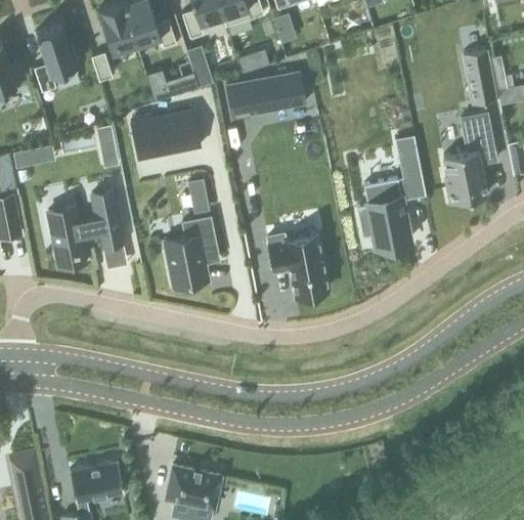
[(122,2),(122,3),(137,51),(161,43),(163,48),(175,44),(167,19),(156,24),(146,0),(136,0),(127,3),(126,1),(122,2)]
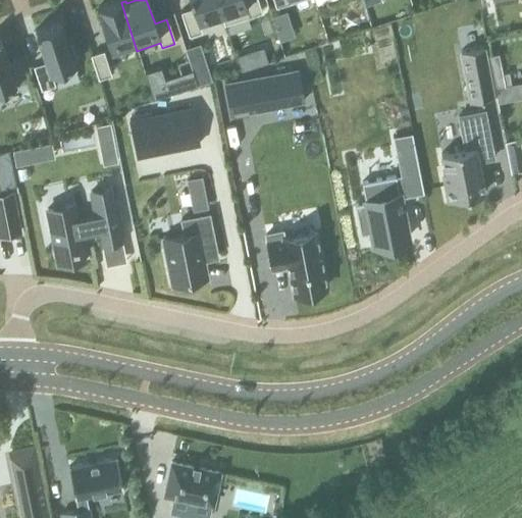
[(190,0),(194,11),(181,15),(189,39),(202,35),(200,31),(223,22),(224,28),(225,27),(216,0),(190,0)]
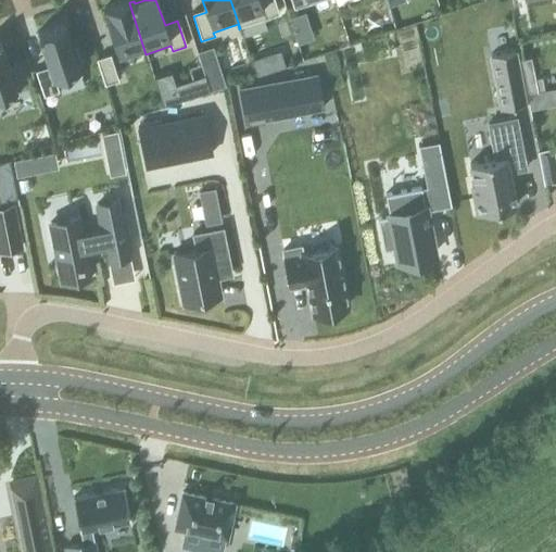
[(230,0),(240,28),(279,16),(273,0),(230,0)]
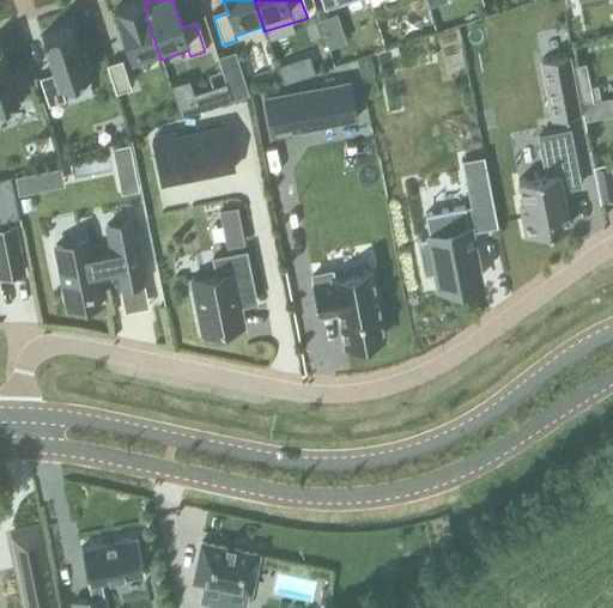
[(320,0),(325,12),(360,0),(320,0)]
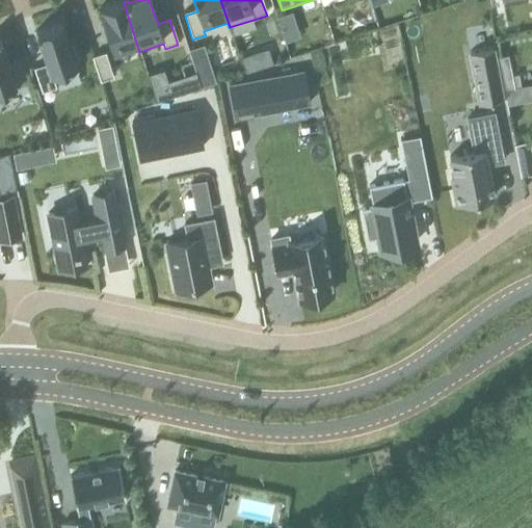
[(102,12),(100,12),(113,55),(137,48),(138,52),(139,52),(124,3),(101,10),(102,12)]
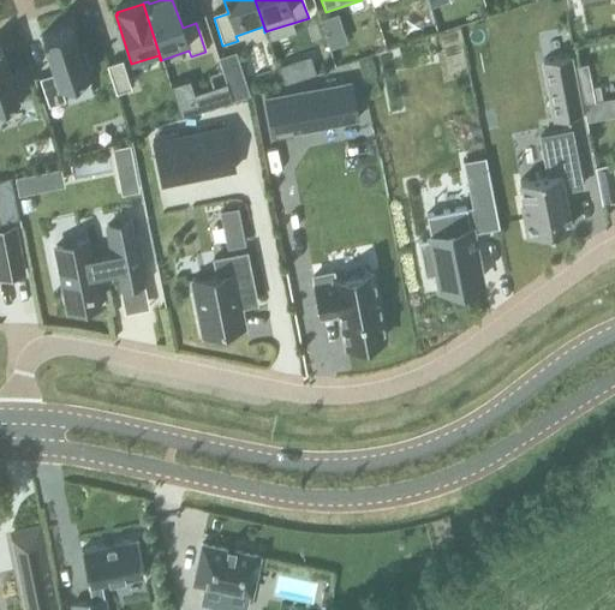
[(54,77),(40,81),(49,109),(65,103),(61,95),(90,85),(87,75),(90,73),(84,55),(81,57),(71,30),(42,40),(54,77)]
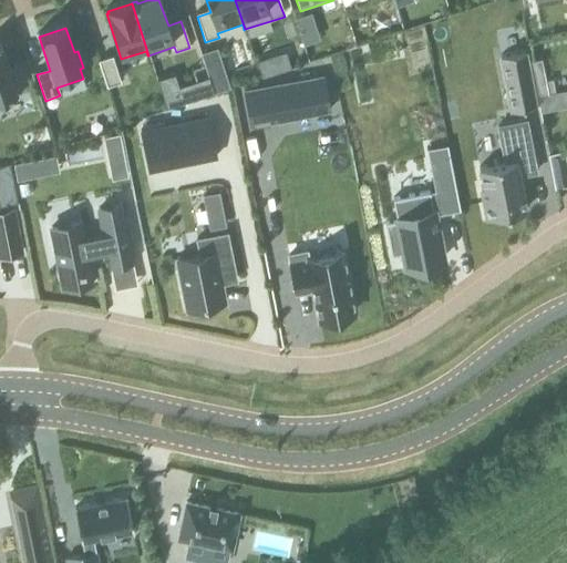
[(0,106),(19,100),(16,91),(19,89),(13,72),(10,73),(2,49),(0,49),(0,106)]
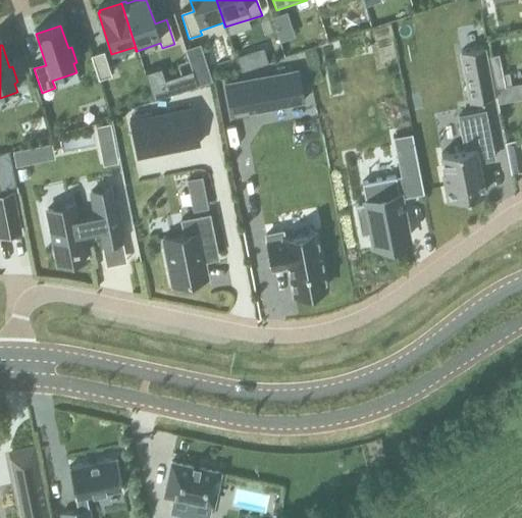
[(199,49),(186,53),(189,63),(203,59),(199,49)]
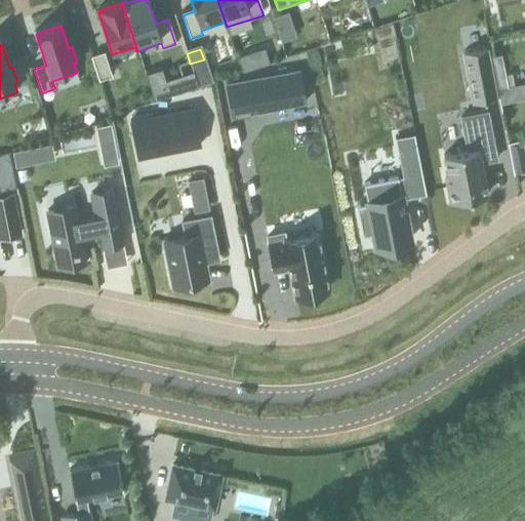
[(485,51),(465,55),(474,105),(495,102),(485,51)]
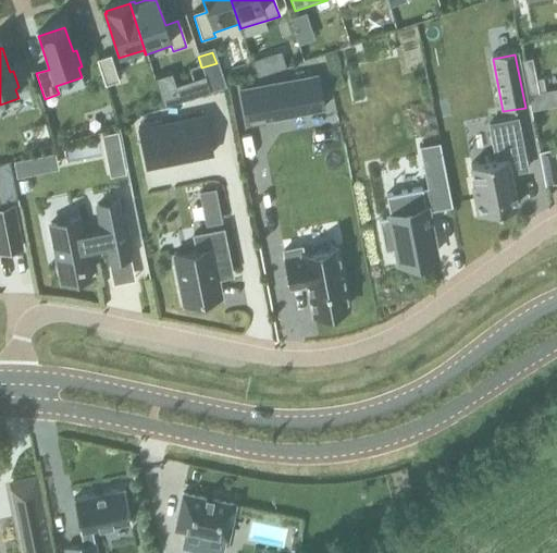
[(110,58),(97,62),(106,87),(119,83),(110,58)]
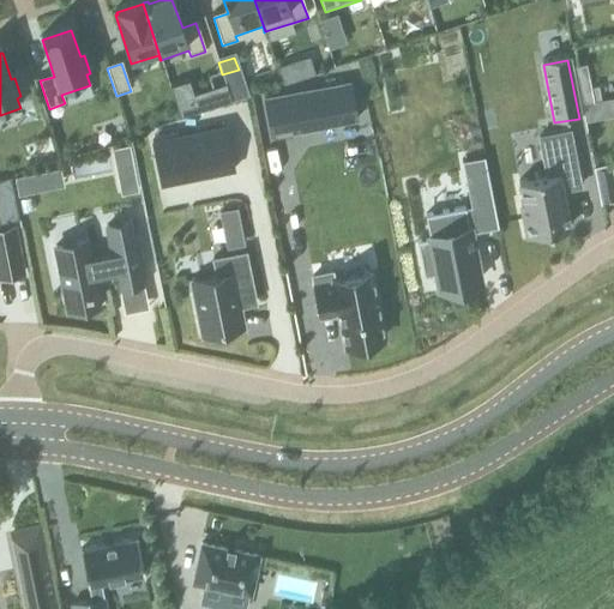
[(226,89),(190,101),(194,115),(232,103),(226,85),(224,85),(226,89)]
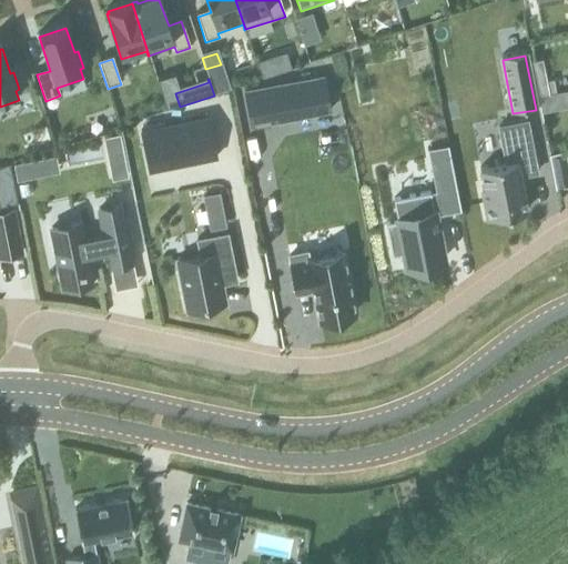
[(331,114),(324,79),(245,94),(252,129),(331,114)]
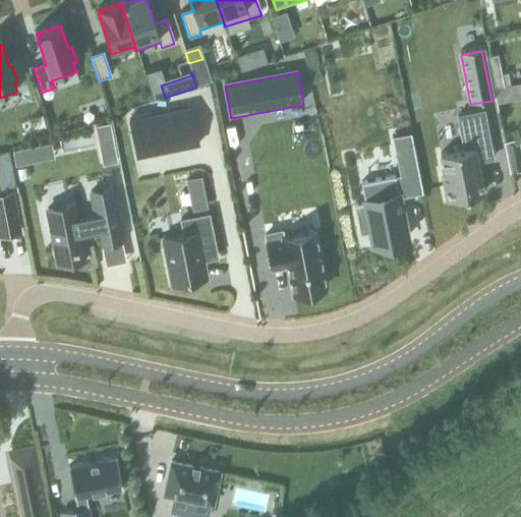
[(510,74),(494,77),(496,90),(512,87),(510,74)]
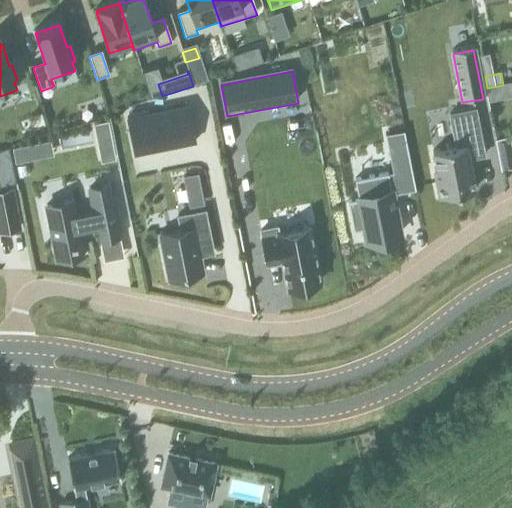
[(188,108),(127,121),(135,157),(196,145),(188,108)]
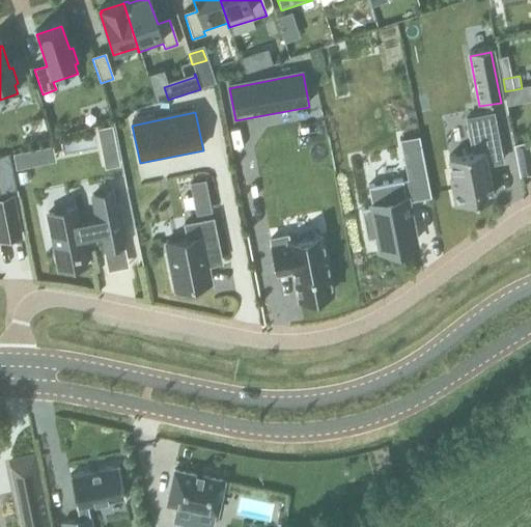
[(473,155),(449,160),(452,178),(450,178),(455,207),(493,200),(486,168),(503,164),(493,116),(467,121),(473,155)]
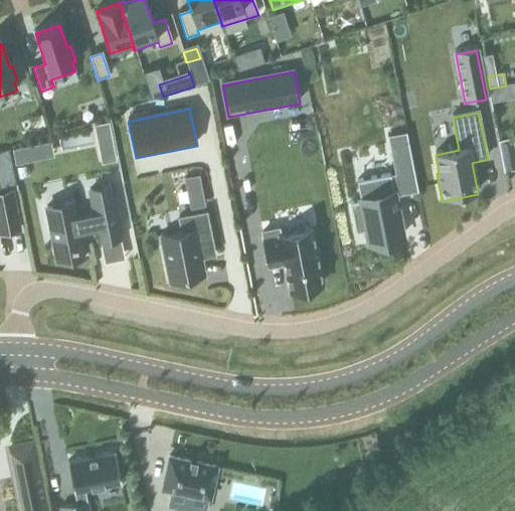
[(514,149),(513,139),(498,142),(504,173),(514,170),(514,149)]
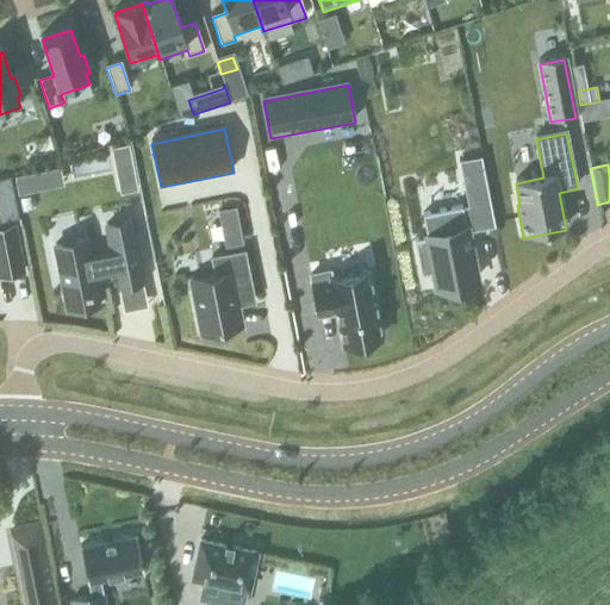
[(18,197),(32,194),(29,176),(14,180),(18,197)]
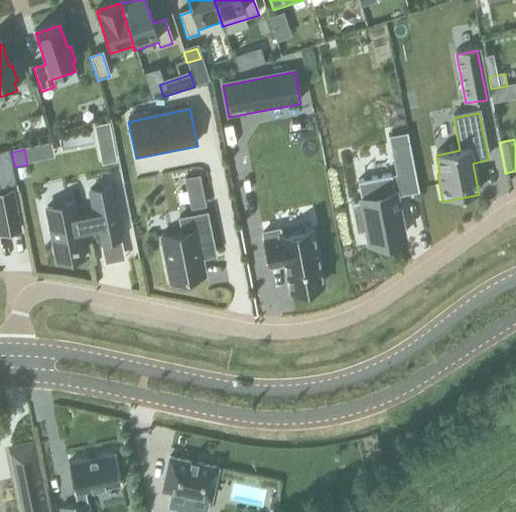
[(362,203),(351,205),(357,235),(368,233),(370,245),(403,239),(395,199),(419,195),(411,153),(392,157),(396,176),(358,184),(362,203)]
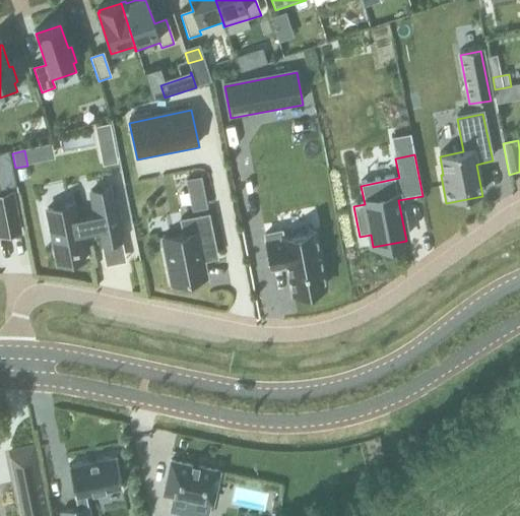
[(206,209),(201,180),(187,183),(194,212),(206,209)]
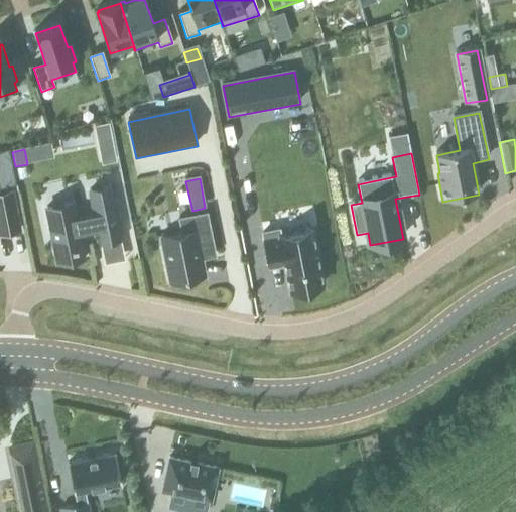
[(54,245),(53,245),(55,256),(56,255),(56,253),(72,250),(72,251),(77,250),(77,249),(83,248),(85,261),(86,261),(81,234),(97,231),(100,247),(101,247),(101,245),(120,241),(121,243),(122,242),(111,186),(110,186),(110,188),(90,193),(94,215),(78,218),(75,203),(74,203),(74,205),(47,210),(54,245)]
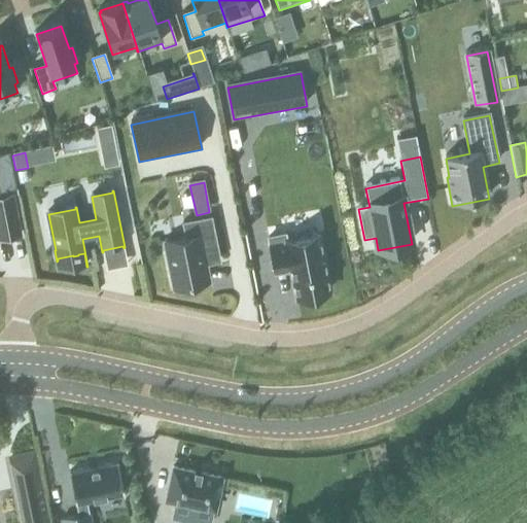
[(13,197),(0,199),(0,241),(21,237),(13,197)]
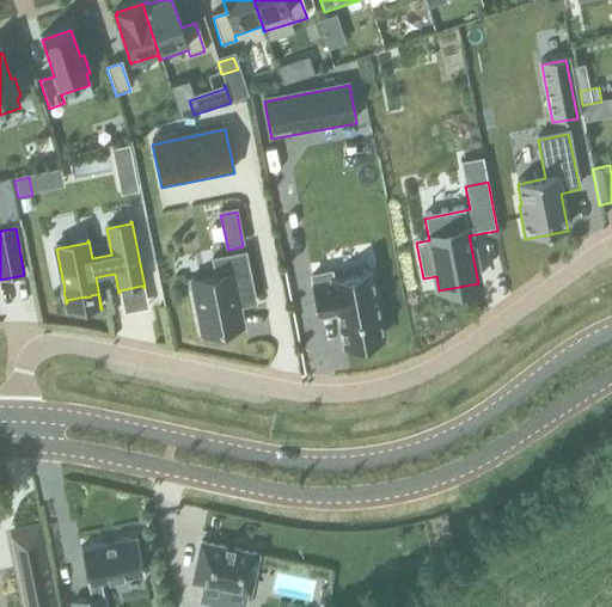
[(213,261),(216,279),(191,283),(202,337),(243,329),(239,308),(243,307),(242,302),(252,300),(254,306),(255,306),(245,255),(213,261)]
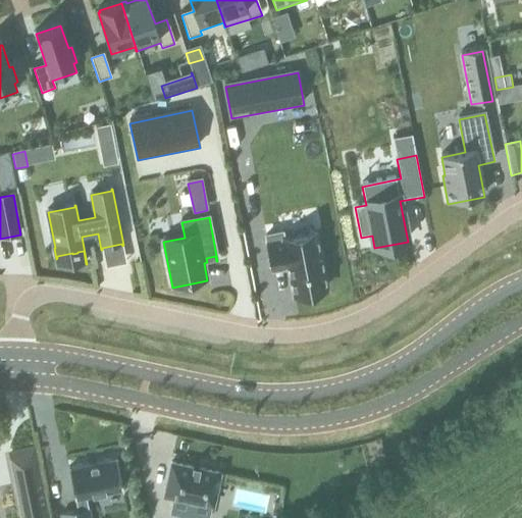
[(282,235),(266,238),(273,271),(289,268),(294,297),(326,291),(315,235),(283,241),(282,235)]
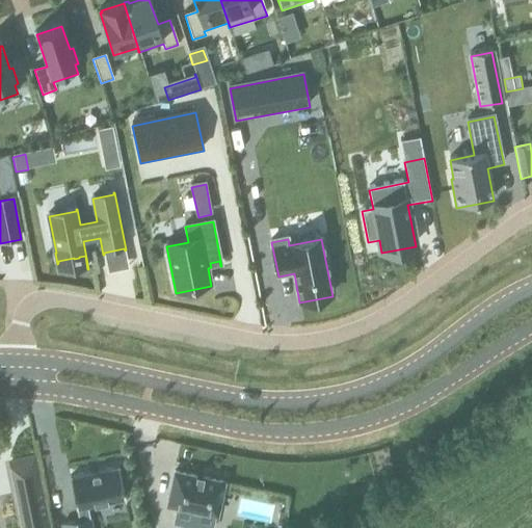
[(44,527),(32,466),(9,471),(20,527),(44,527)]
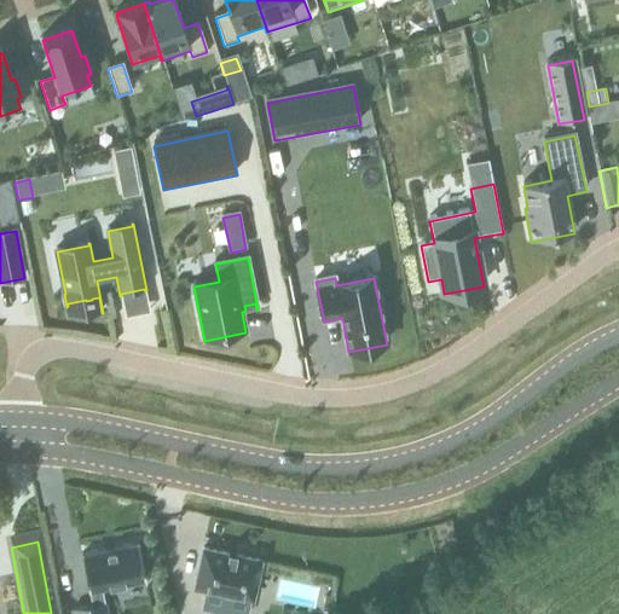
[(73,613),(94,613),(94,609),(105,607),(102,592),(146,584),(139,546),(82,559),(90,595),(92,608),(73,613)]
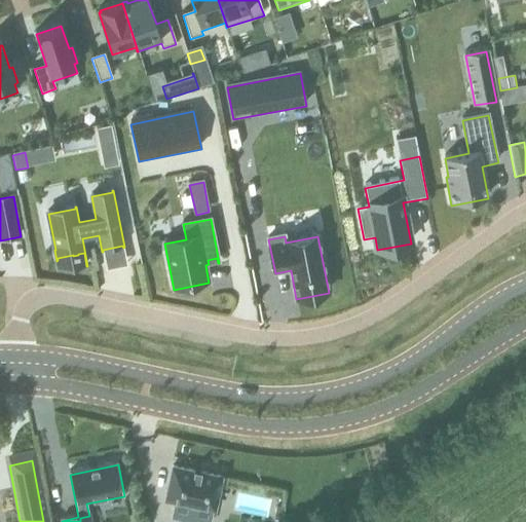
[(173,469),(165,501),(175,502),(171,520),(176,521),(212,521),(214,512),(221,479),(173,469)]
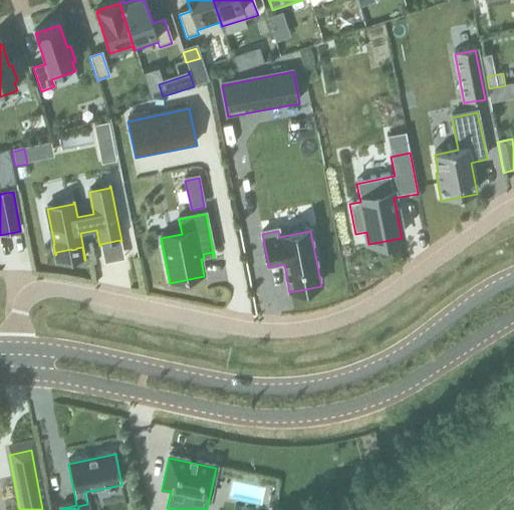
[(275,509),(277,499),(270,497),(268,509),(275,509)]
